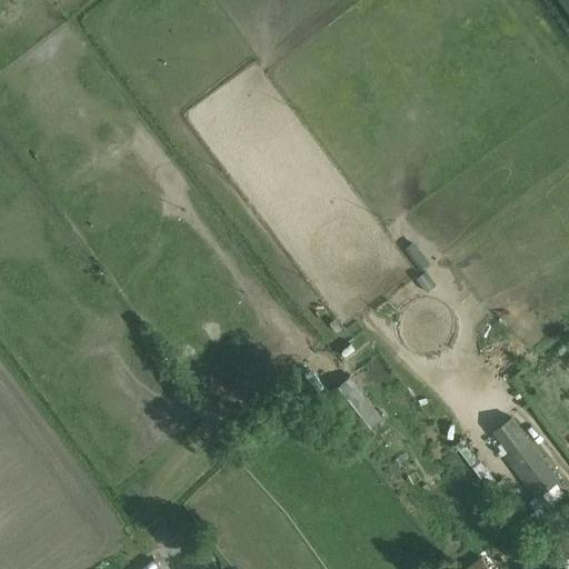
[(487,346),(505,335),(497,323),(480,336),(487,346)]
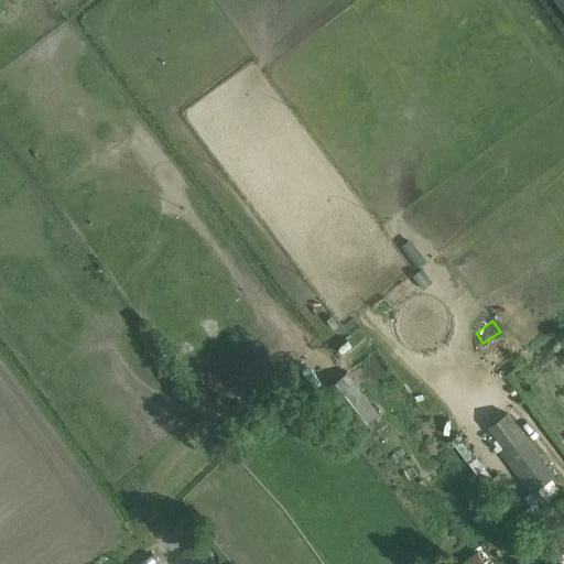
[(380,415),(347,372),(325,390),(358,432),(380,415)]
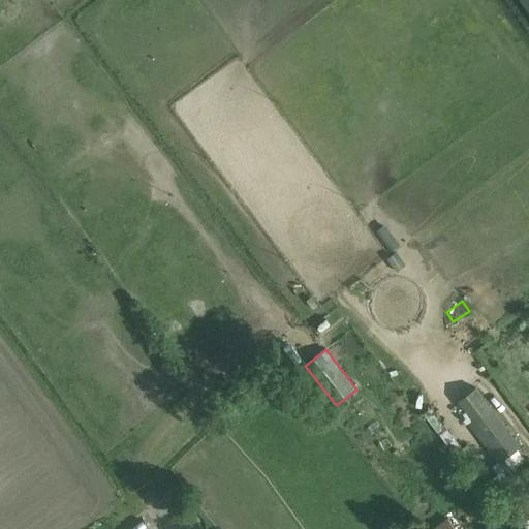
[(468,424),(498,463),(521,446),(476,387),(458,401),(472,421),(468,424)]
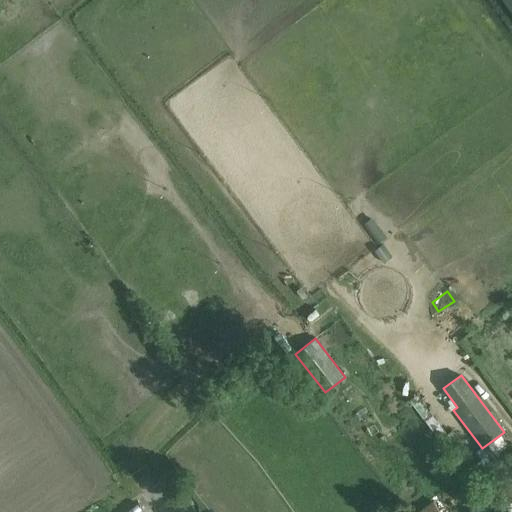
[(418,414),(426,409),(416,394),(409,398),(418,414)]
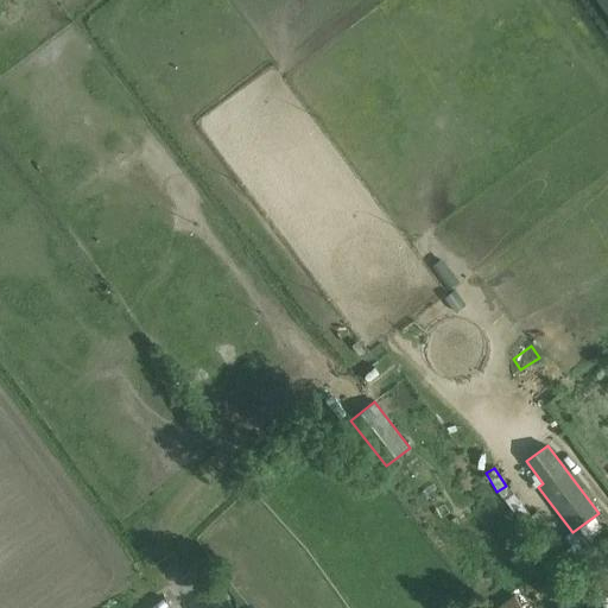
[(558,536),(538,511),(521,523),(542,549),(558,536)]
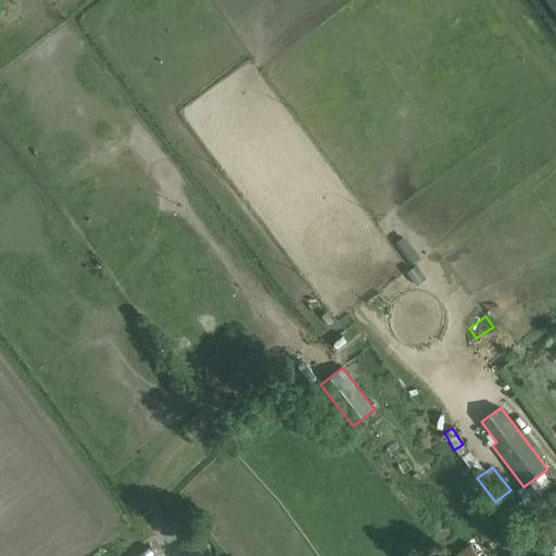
[(481,555),(472,543),(454,555),(481,555)]
